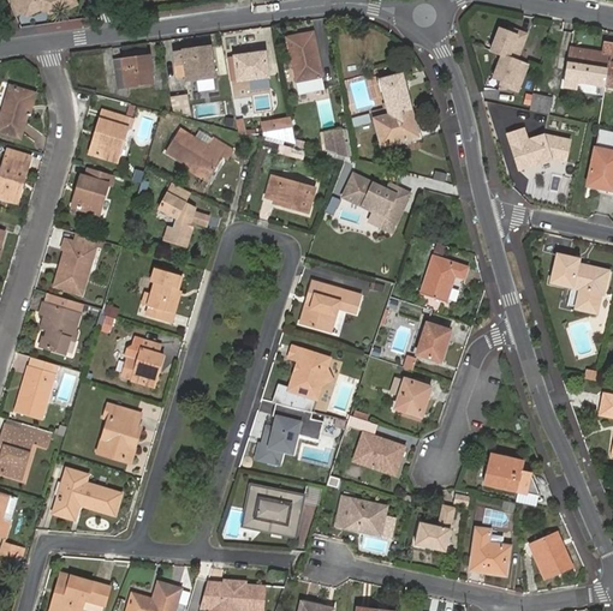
[(7,0),(12,11),(22,6),(24,11),(37,5),(48,9),(61,4),(61,5),(67,3),(73,0),(7,0)]
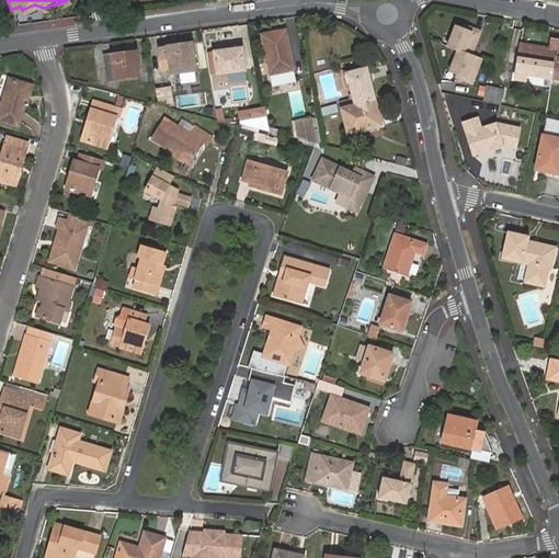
[(454,23),(446,43),(456,47),(470,53),(479,27),(470,25),(469,29),(460,25),(454,23)]
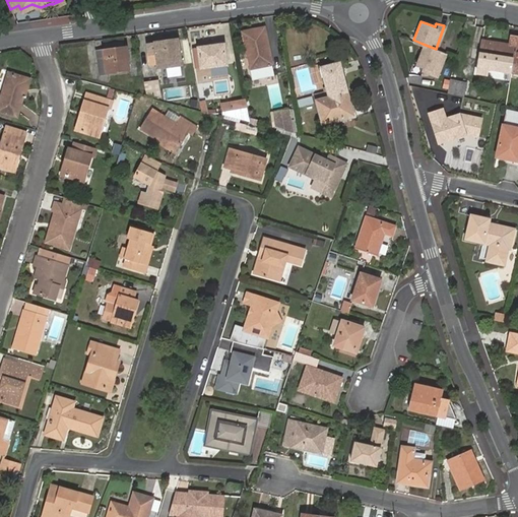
[(240,29),(251,75),(270,71),(268,60),(269,60),(262,24),(240,29)]
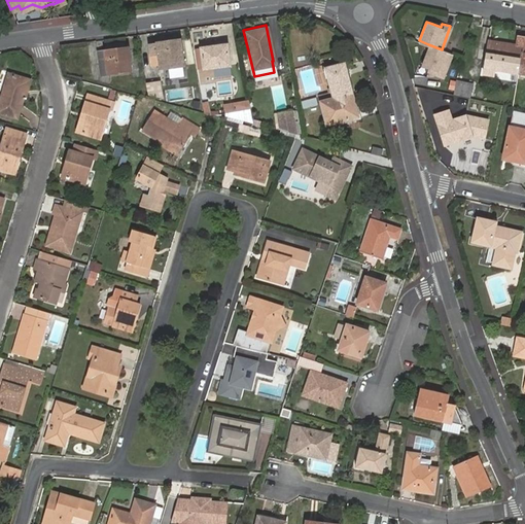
[(516,44),(487,39),(482,71),(491,73),(492,67),(524,72),(524,34),(518,34),(516,44)]
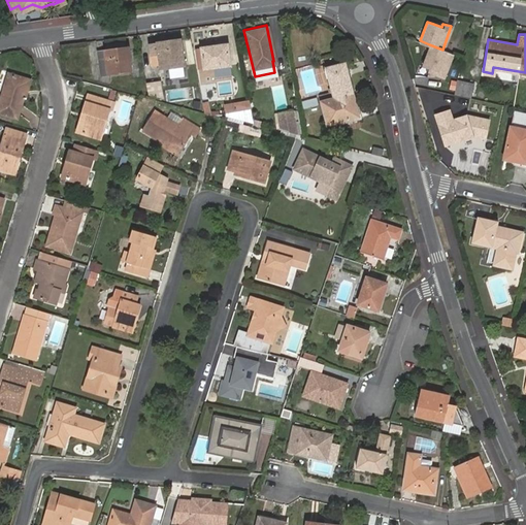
[(151,45),(152,57),(160,56),(161,66),(184,62),(181,41),(151,45)]
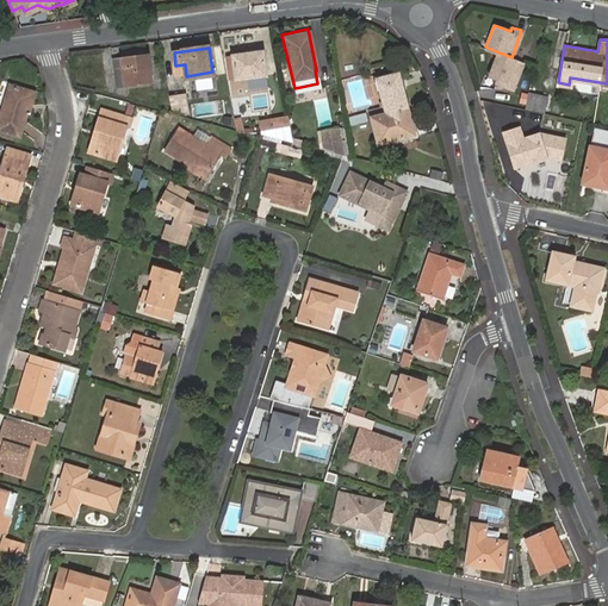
[(496,51),(488,74),(495,76),(503,80),(502,83),(512,87),(522,62),(512,57),(496,51)]
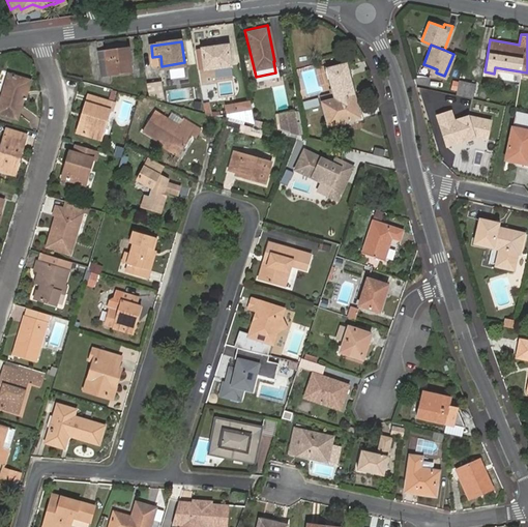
[(221,51),(221,48),(204,50),(207,70),(233,66),(231,50),(221,51)]
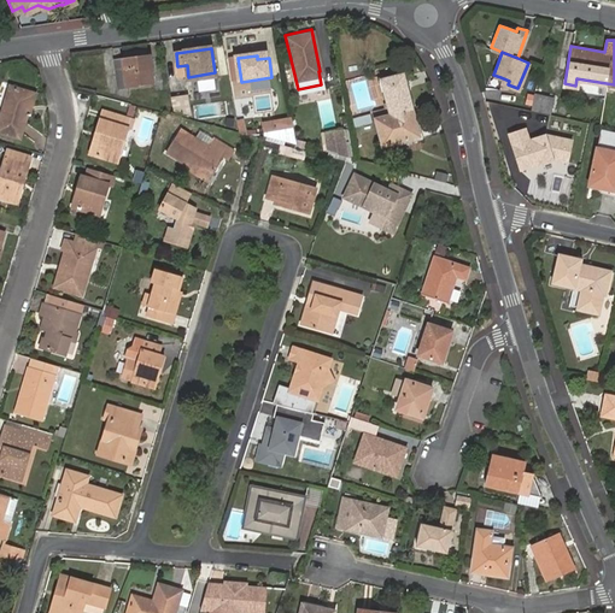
[(135,62),(135,58),(115,60),(118,90),(152,87),(151,74),(153,72),(152,59),(135,62)]
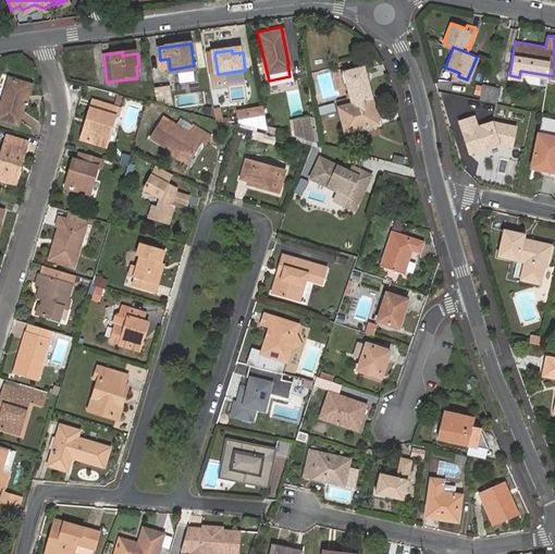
[(368,64),(344,71),(346,82),(348,81),(347,73),(366,68),(369,78),(371,77),(368,64)]
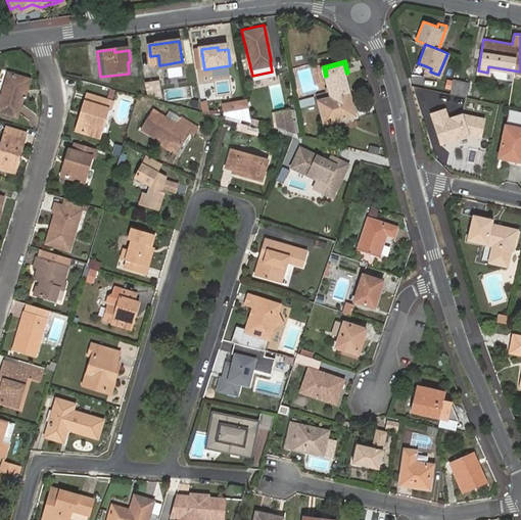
[(327,76),(330,87),(332,87),(348,84),(346,74),(343,63),(326,68),(327,76)]
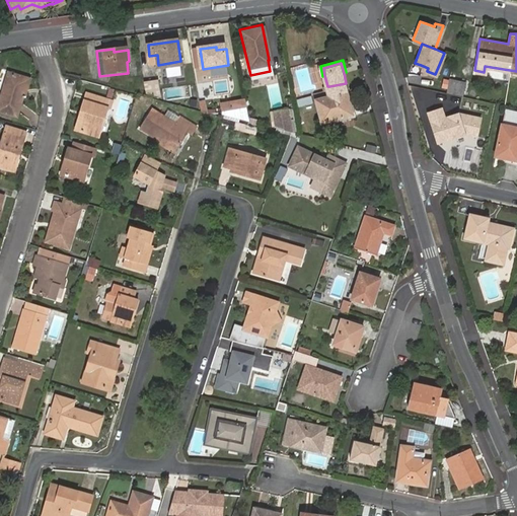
[(20,91),(24,77),(6,72),(0,93),(0,112),(15,116),(21,97),(23,98),(24,95),(22,94),(20,91)]
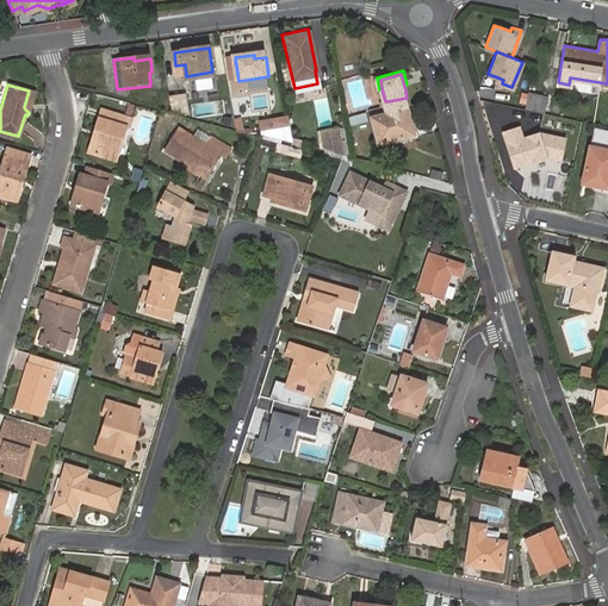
[(526,91),(523,107),(543,111),(546,94),(526,91)]
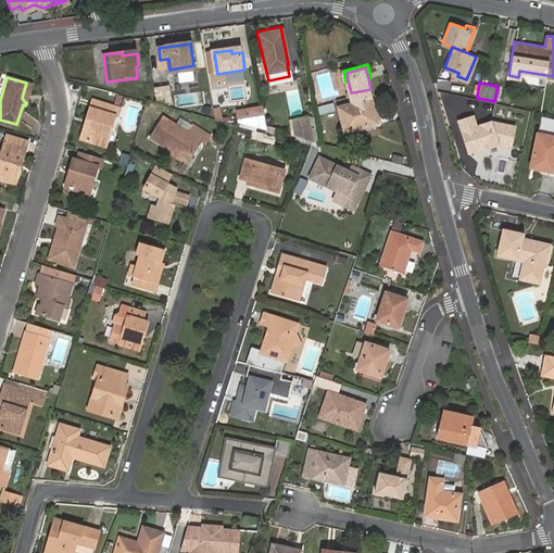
[(158,101),(174,105),(171,86),(155,88),(158,101)]
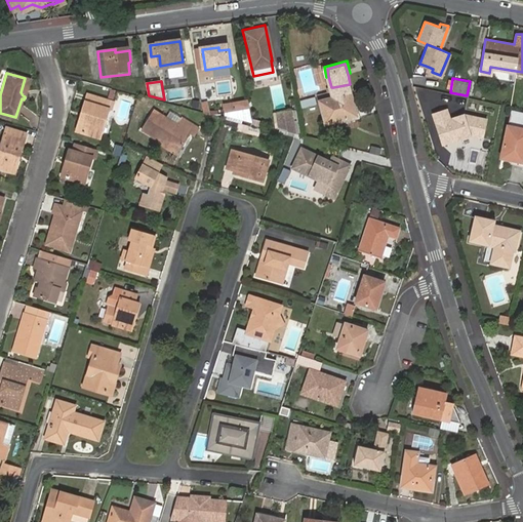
[(335,98),(321,102),(327,126),(339,122),(359,117),(350,84),(333,87),(335,98)]
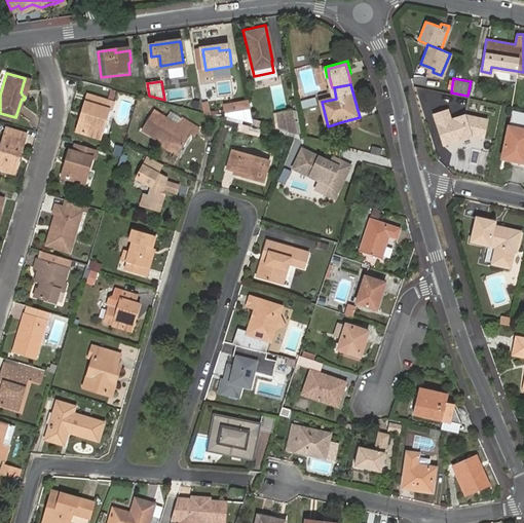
[(87,94),(81,112),(84,113),(82,119),(79,118),(76,132),(100,139),(109,110),(111,111),(113,103),(113,102),(87,94)]
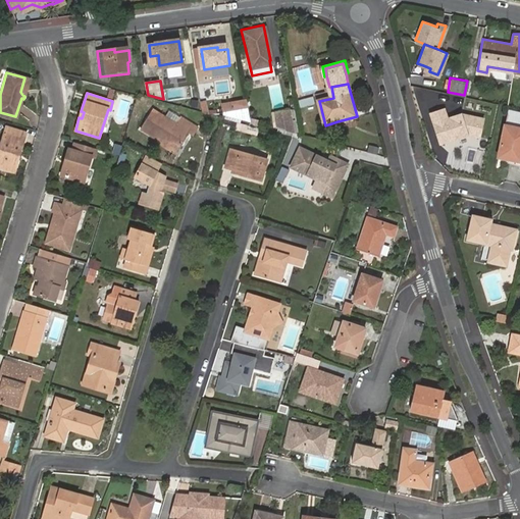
[(307,96),(298,97),(299,106),(308,105),(307,96)]
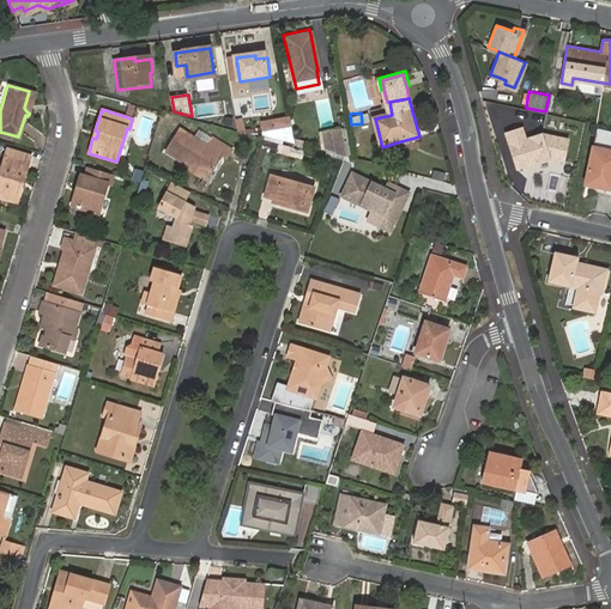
[(292,129),(291,119),(265,122),(267,135),(295,142),(292,129)]
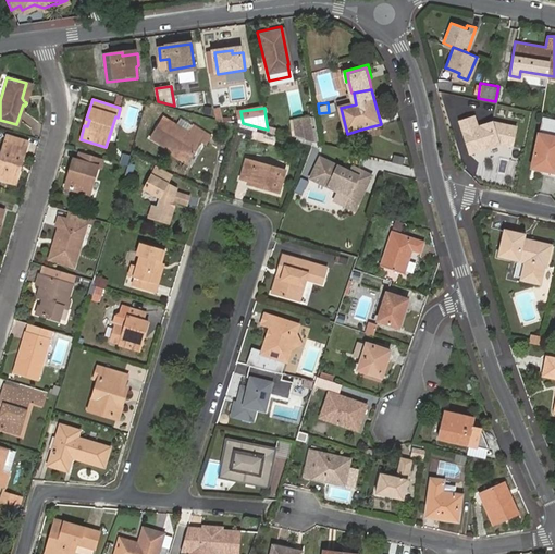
[(472,112),(456,118),(468,151),(497,142),(512,144),(516,122),(490,118),(477,122),(472,112)]
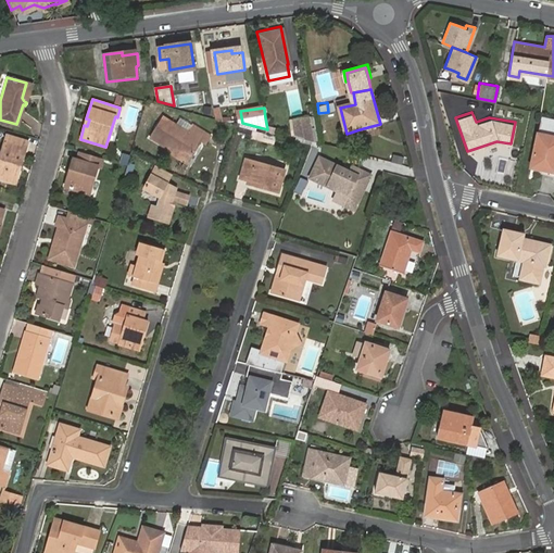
[(265,117),(267,129),(279,133),(276,115),(265,117)]
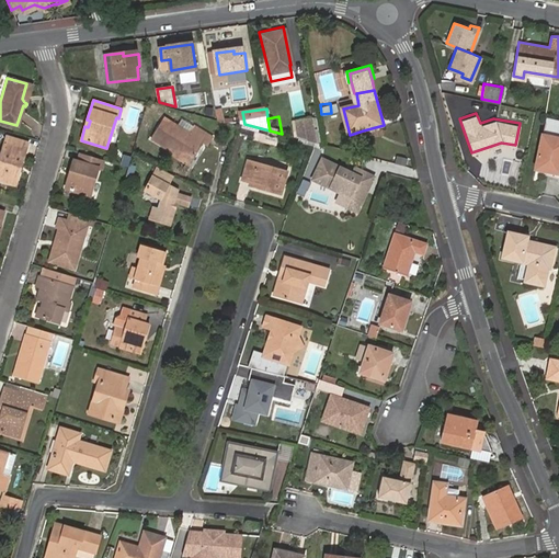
[(164,117),(151,138),(190,161),(203,141),(207,144),(213,136),(194,125),(182,118),(178,126),(164,117)]
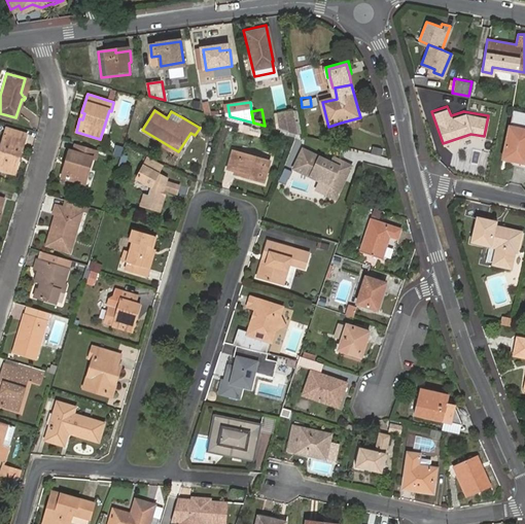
[(291,113),(281,115),(283,130),(294,133),(291,113)]
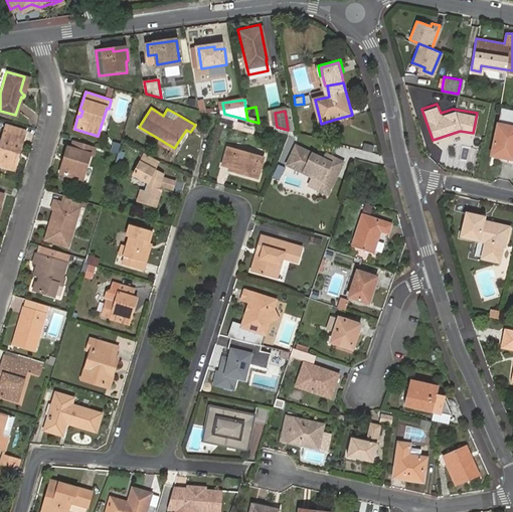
[(512,114),(500,111),(491,153),(500,155),(512,158),(512,155),(512,114)]
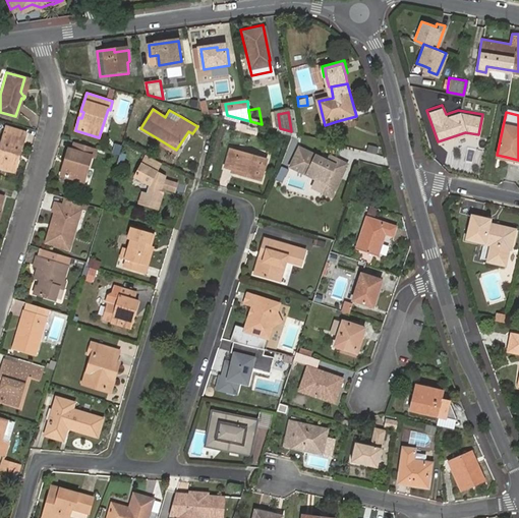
[(16,141),(19,131),(4,126),(0,139),(0,168),(11,172),(20,142),(16,141)]
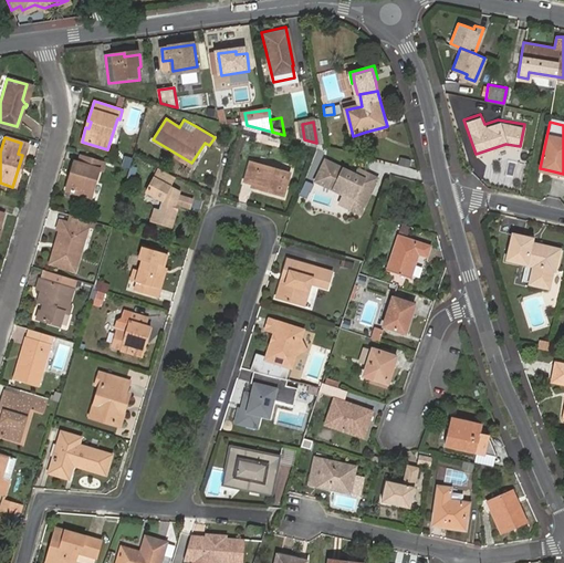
[(73,162),(70,175),(72,176),(71,183),(68,180),(64,193),(89,199),(97,170),(101,171),(104,162),(80,155),(77,163),(73,162)]
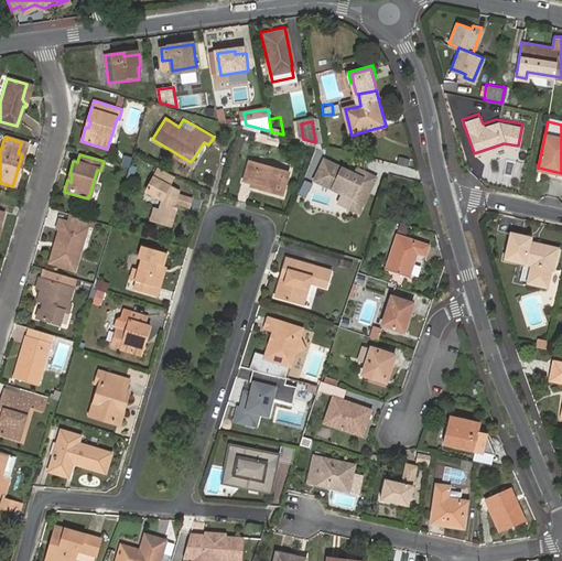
[(250,185),(251,185),(259,163),(249,160),(244,180),(251,182),(250,185)]
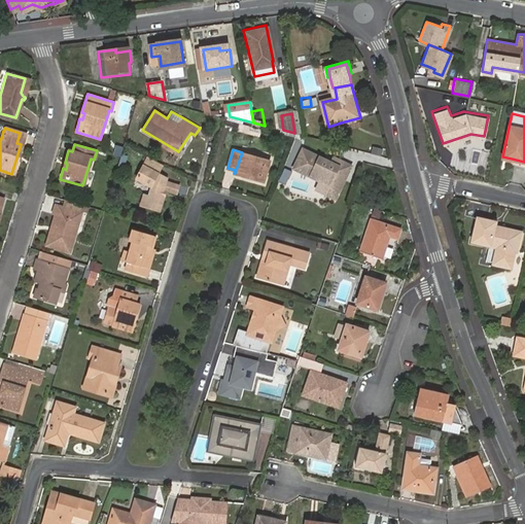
[(351,168),(338,161),(335,165),(304,149),(293,168),(328,186),(324,195),(335,200),(351,168)]
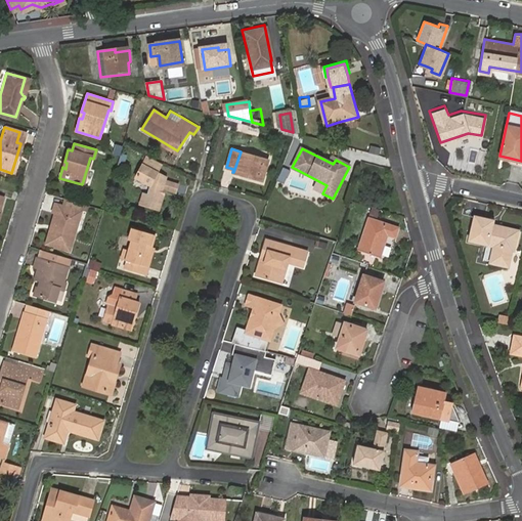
[(241,152),(233,172),(244,175),(245,172),(254,175),(253,178),(263,181),(268,160),(241,152)]
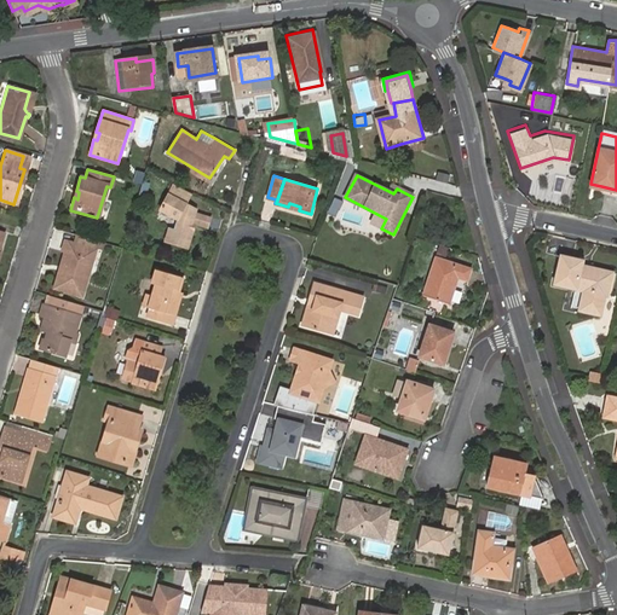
[(190,221),(194,210),(195,208),(188,204),(192,193),(173,184),(159,209),(176,218),(172,227),(168,226),(165,239),(186,247),(192,228),(188,227),(190,221)]
